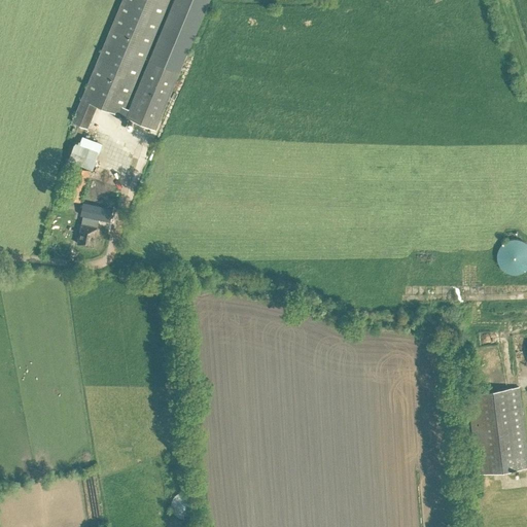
[(174,0),(150,59),(129,109),(126,107),(170,0),(121,0),(72,121),(88,128),(98,105),(155,129),(209,0),(174,0)]
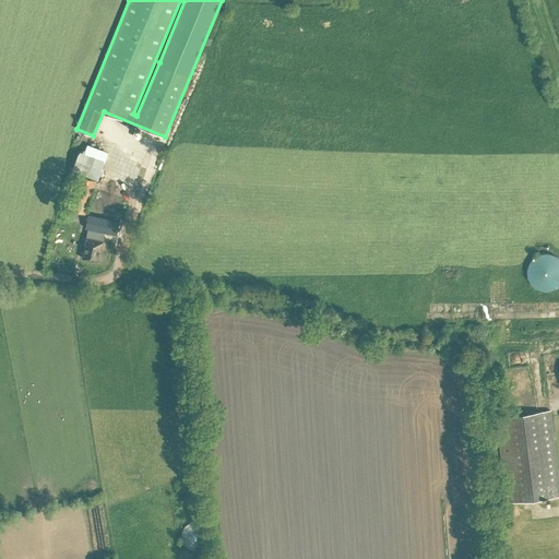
[(106,157),(81,147),(72,169),(97,179),(106,157)]
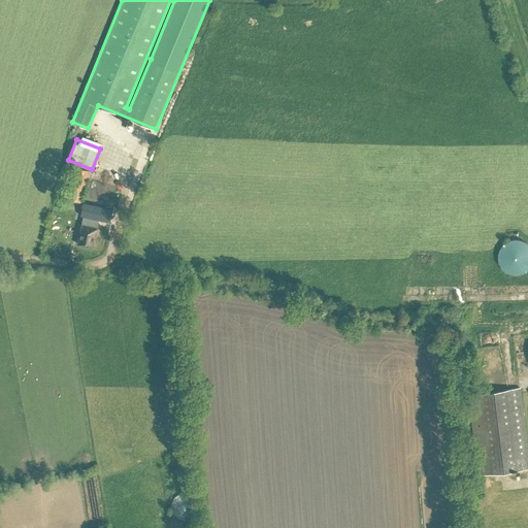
[(80,201),(91,170),(75,165),(65,196),(80,201)]
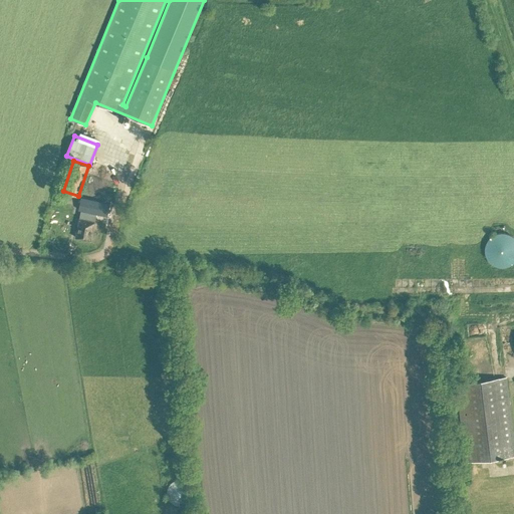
[(90,239),(96,213),(107,215),(109,203),(81,197),(78,209),(81,210),(75,236),(90,239)]
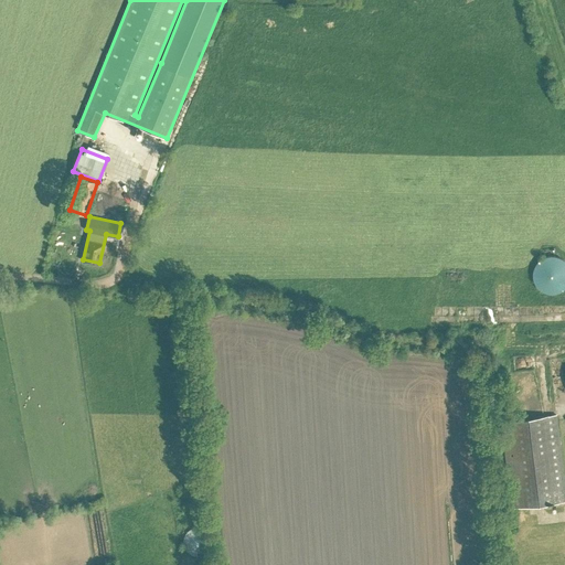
[(547,294),(552,294),(556,294),(561,291),(564,289),(564,288),(564,260),(562,259),(557,257),(552,256),(546,257),(542,258),(539,262),(535,265),(534,269),(533,274),(533,279),(535,285),(539,288),(543,291),(547,294)]
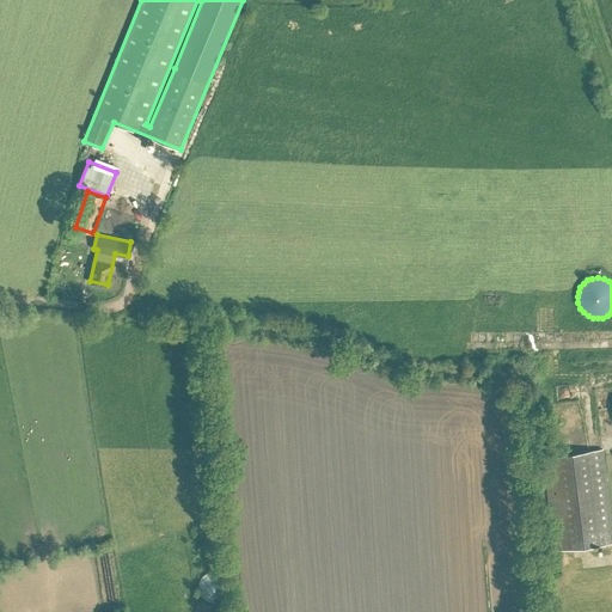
[(555,549),(611,542),(611,528),(603,448),(544,456),(555,549)]
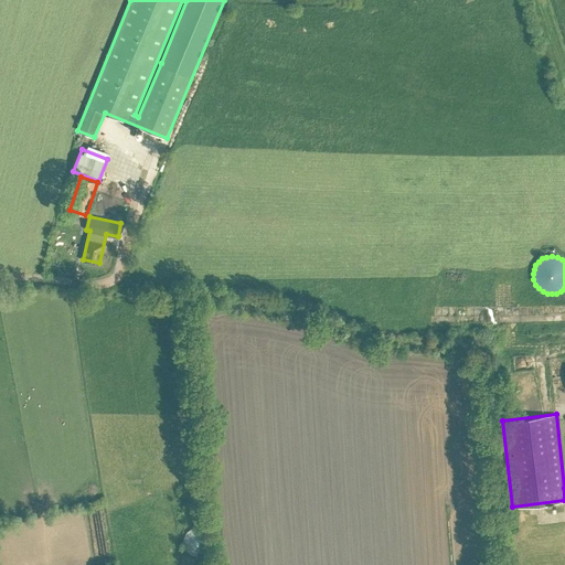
[(187,532),(184,536),(183,541),(184,545),(187,550),(191,553),(195,554),(200,554),(204,553),(208,550),(211,545),(211,541),(211,536),(208,532),(204,529),(200,528),(195,528),(191,529),(187,532)]
